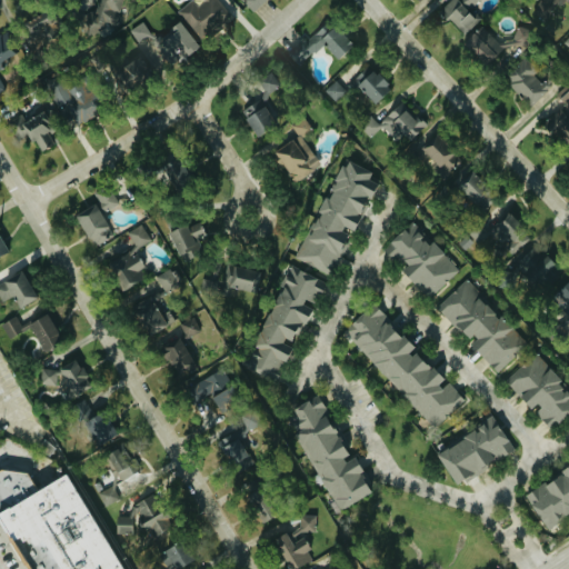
[(97,29),(112,35),(126,0),(96,0),(83,32),(95,37),(97,29)]
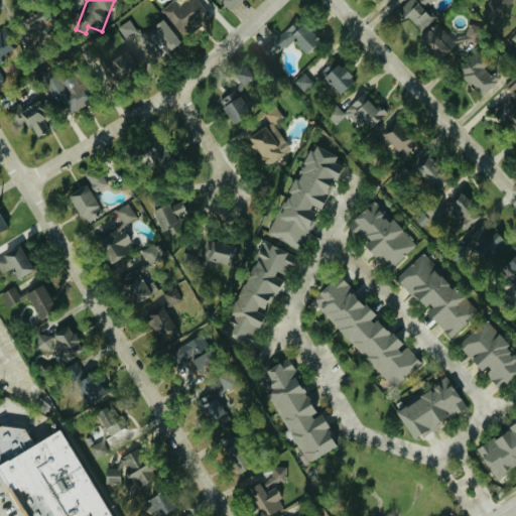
[(183,36),(210,16),(197,0),(184,0),(185,1),(180,5),(175,0),(174,0),(162,9),(183,36)]
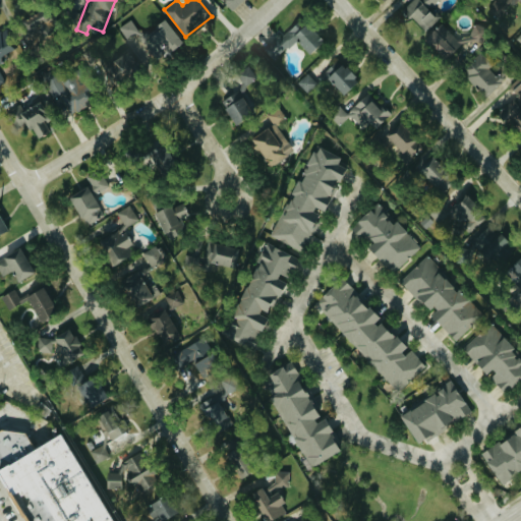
[(224,0),(223,1),(233,11),(244,0),(224,0)]
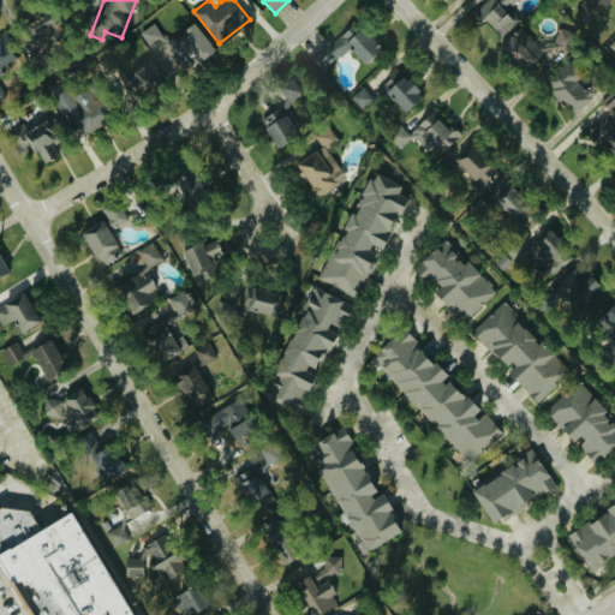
[(488,0),(472,15),(483,27),(488,21),(499,31),(512,19),(505,13),(519,0),(488,0)]
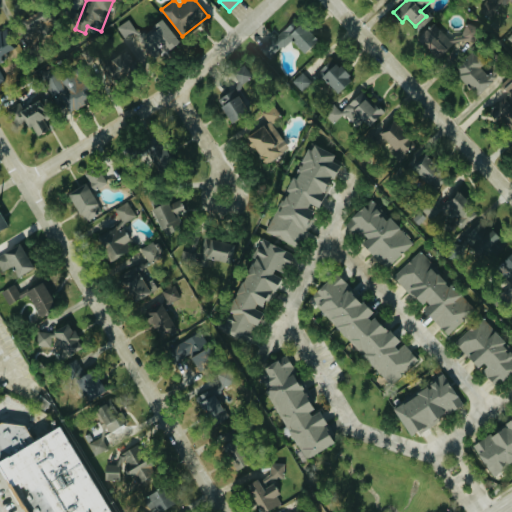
[(486,0),(478,12),(490,20),(499,6),(489,0),(486,0)]
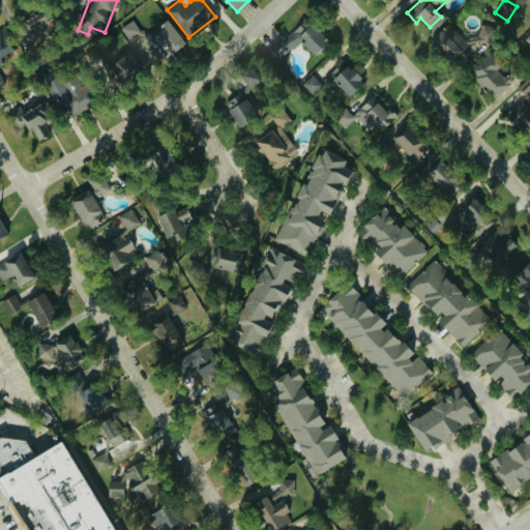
[(29,46),(55,37),(47,9),(21,18),(29,46)]
